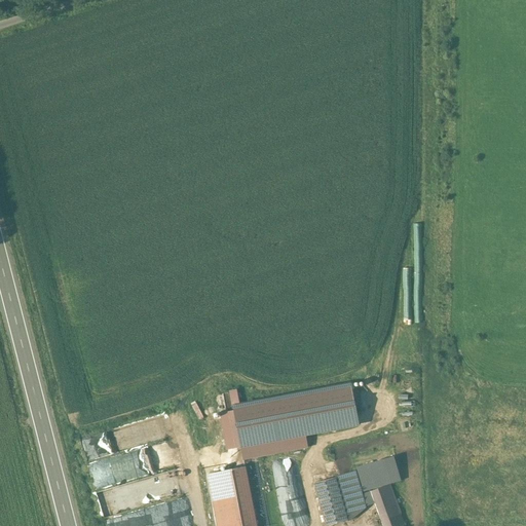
[(241,450),(359,426),(350,384),(240,406),(237,391),(230,392),(241,450)]
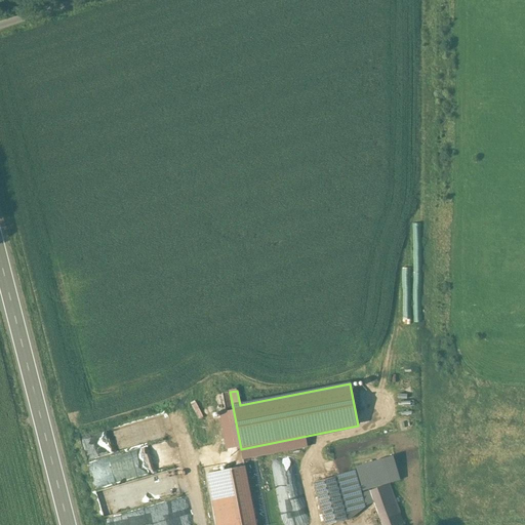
[(371,490),(390,484),(401,481),(393,457),(357,469),(365,493),(371,490)]
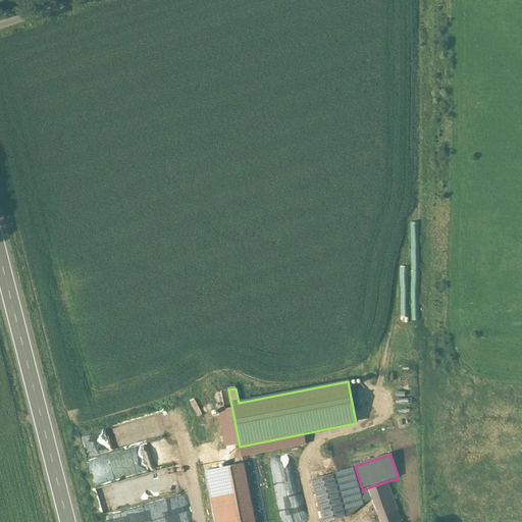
[(254,521),(244,465),(207,472),(216,521),(254,521)]
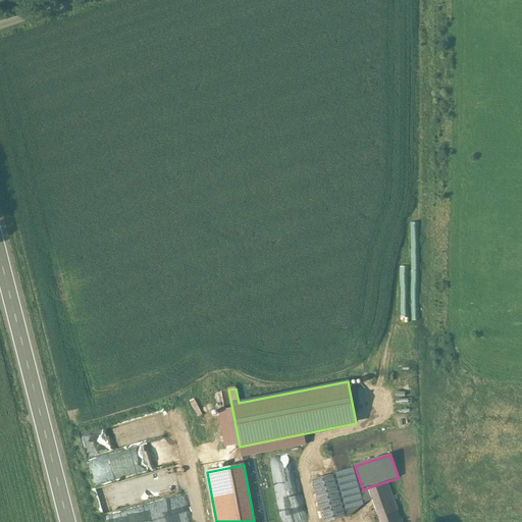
[(352,469),(333,475),(346,518),(362,503),(358,492),(359,491),(352,469)]
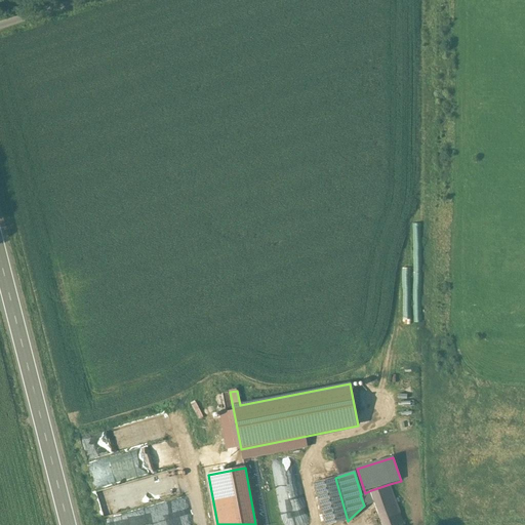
[(285,479),(283,473),(275,475),(279,492),(285,491),(286,493),(296,491),(292,478),(285,479)]
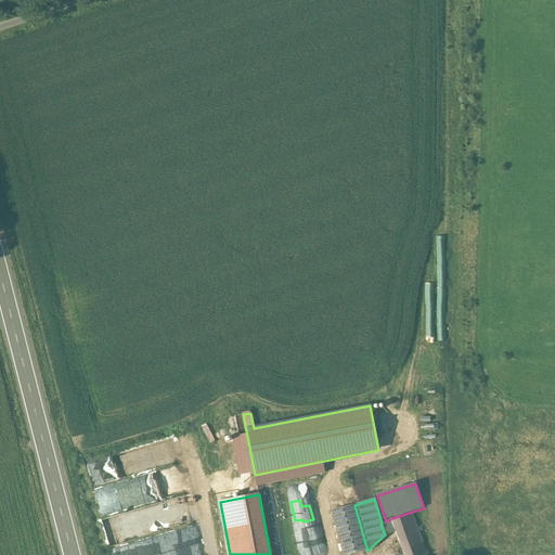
[(355,505),(333,511),(345,554),(350,554),(368,551),(355,505)]
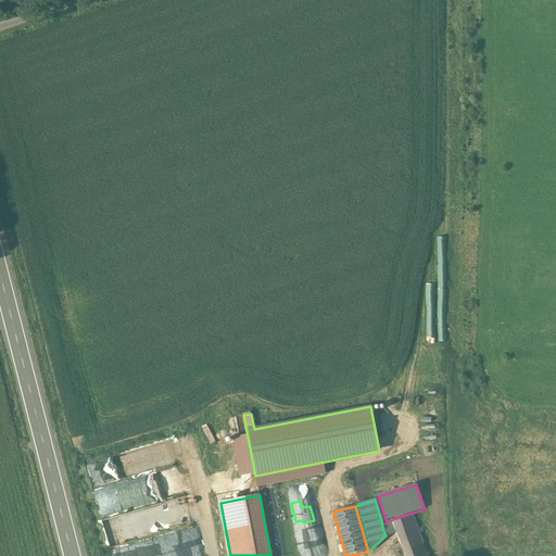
[(413,513),(393,519),(396,531),(402,545),(421,539),(413,513)]
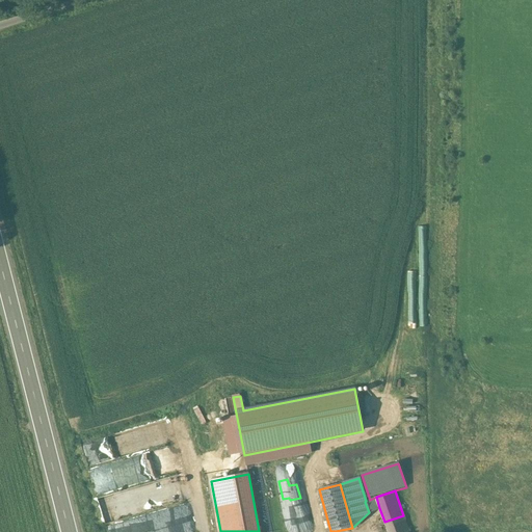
[(370,500),(366,501),(365,502),(369,512),(379,508),(376,497),(370,500)]
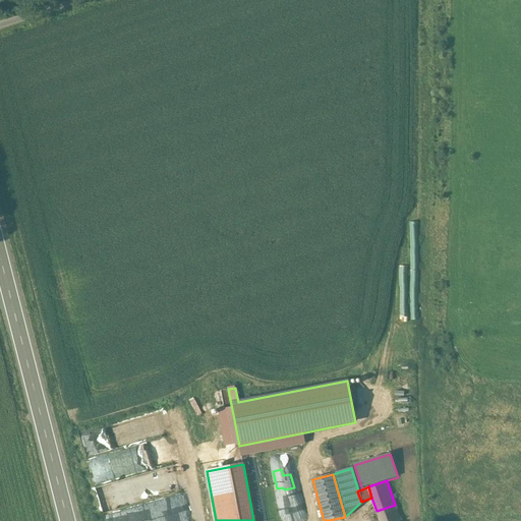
[(400,520),(395,505),(377,511),(380,520),(400,520)]
